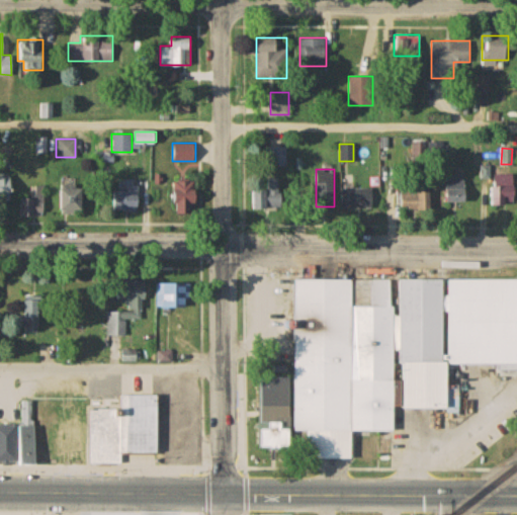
[(468,200),(464,172),(446,175),(450,202),(468,200)]
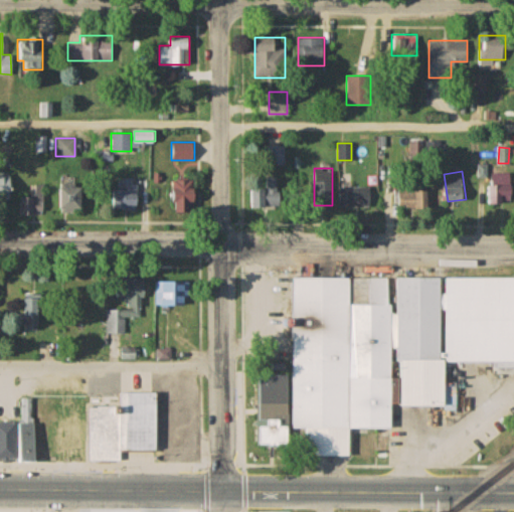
[(512,203),(513,173),(492,172),(491,203),(512,203)]
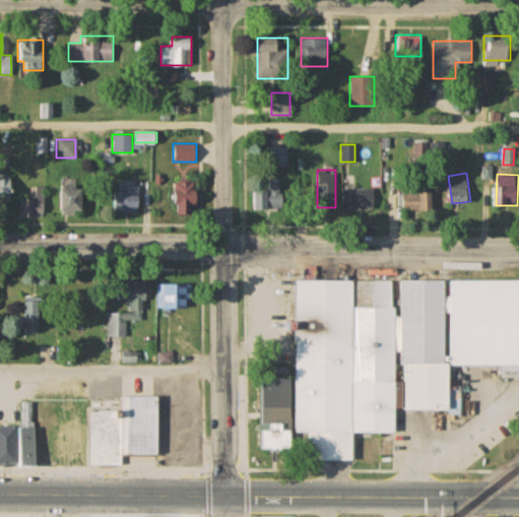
[(0,194),(10,194),(10,177),(0,176),(0,194)]
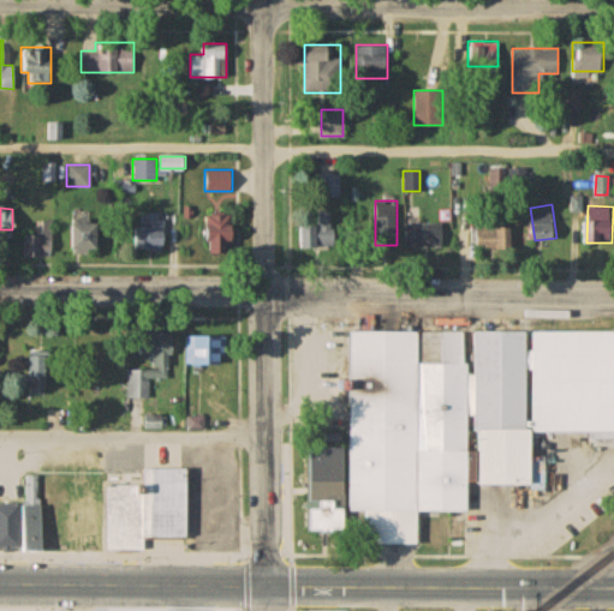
[(334,247),(334,208),(298,208),(298,247),(334,247)]
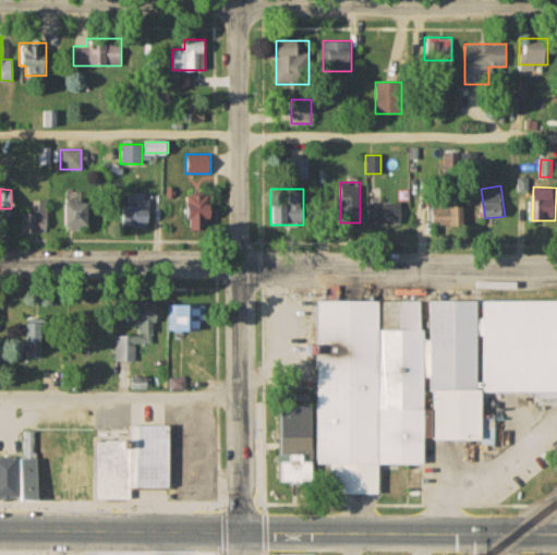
[(150,195),(125,195),(125,227),(150,227),(150,195)]
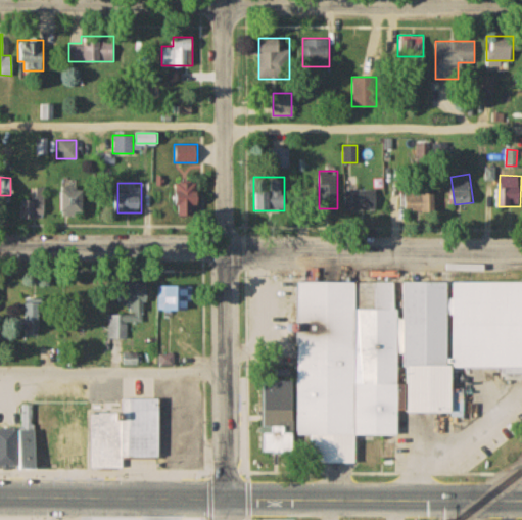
[(192,216),(192,205),(200,205),(200,183),(175,183),(175,216),(192,216)]
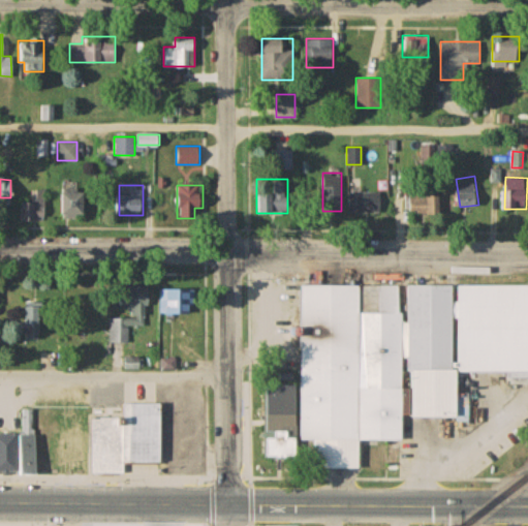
[(62,218),(87,218),(87,187),(62,187),(62,218)]
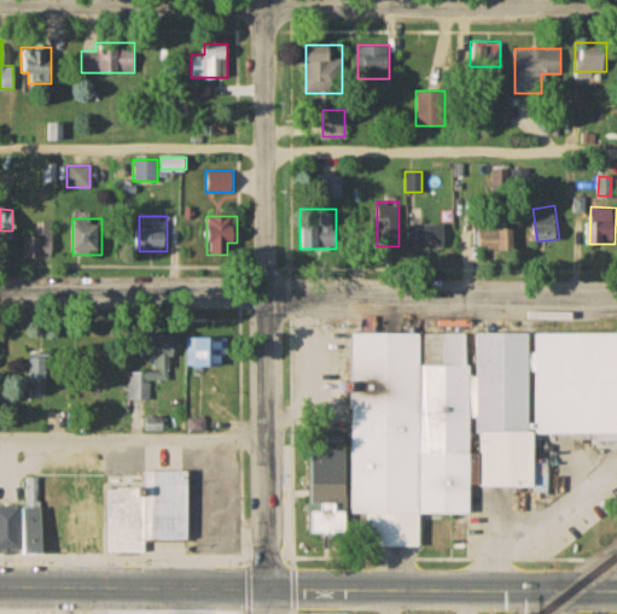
[(21,257),(52,257),(52,221),(33,221),(33,234),(21,234),(21,257)]
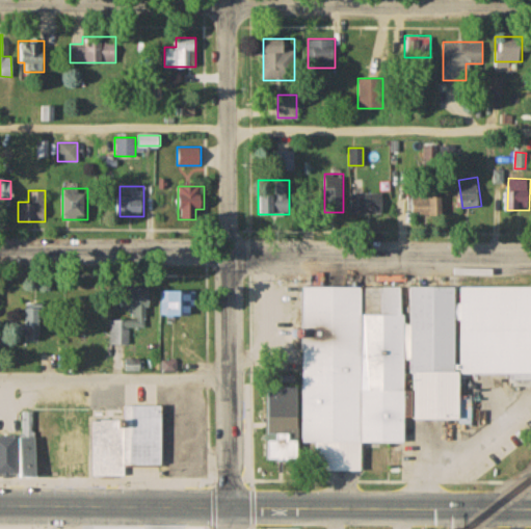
[(352,213),(382,213),(382,191),(352,191),(352,213)]
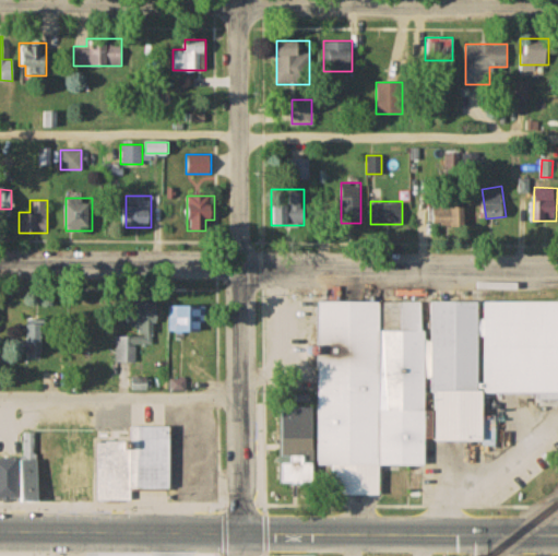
[(465,205),(429,205),(429,228),(465,228),(465,205)]
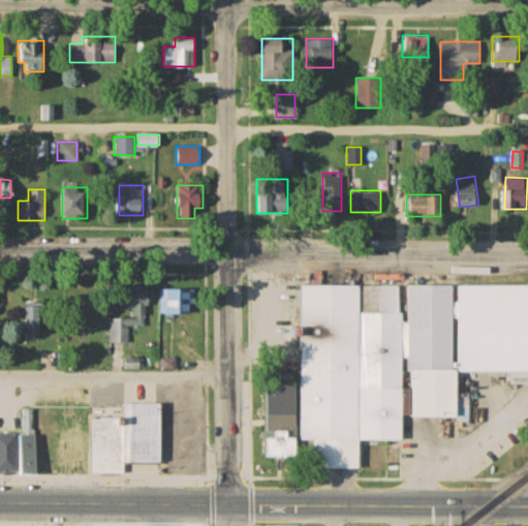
[(527,285),(456,284),(456,285),(401,284),(401,285),(299,284),(298,384),(267,384),(265,458),(297,459),(297,440),(312,441),(312,469),(360,469),(361,439),(403,440),(403,416),(459,416),(460,370),(527,371),(527,285)]
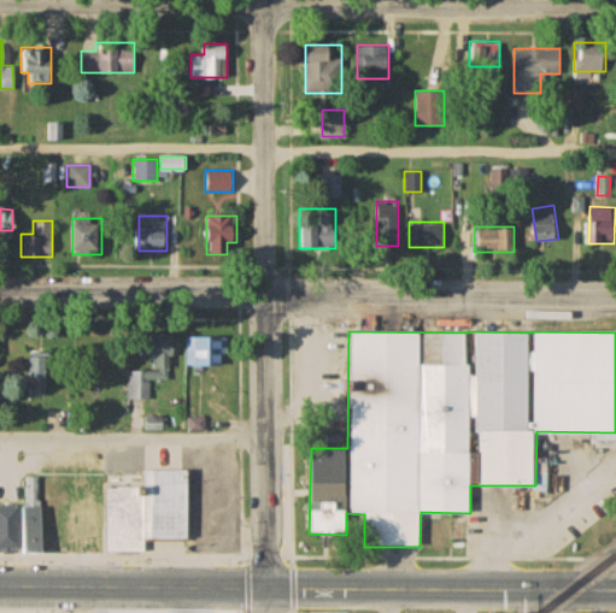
[(216,336),(186,336),(186,365),(216,365),(216,336)]
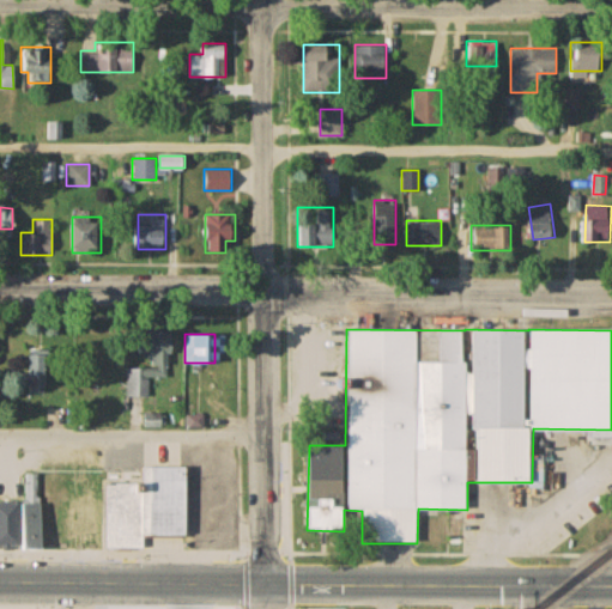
[(149,395),(149,376),(168,376),(167,343),(140,343),(140,361),(126,361),(126,396),(149,395)]
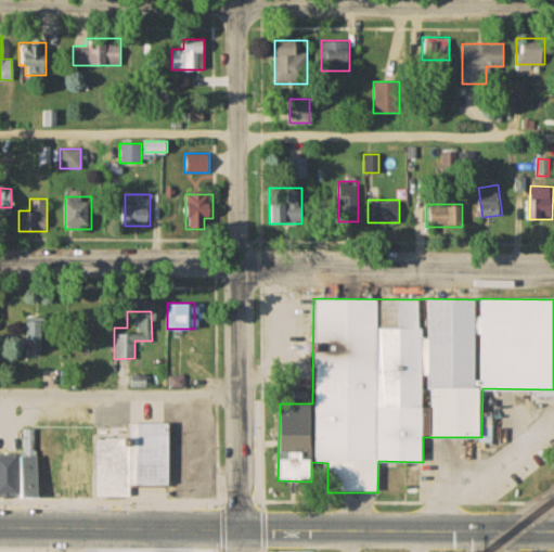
[(42,320),(27,320),(27,356),(42,356),(42,320)]
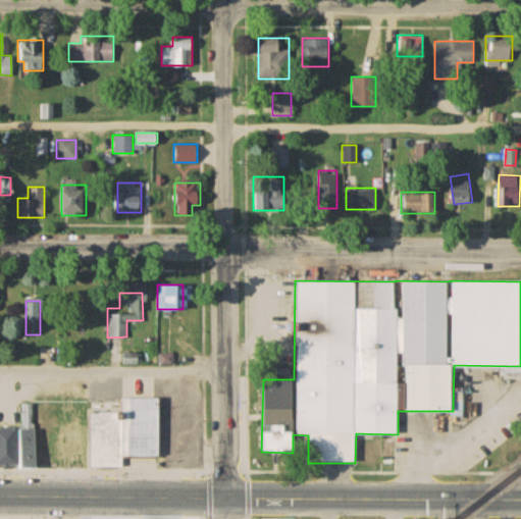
[(120,395),(121,407),(93,407),(92,430),(92,465),(123,465),(123,452),(157,453),(157,395),(120,395)]
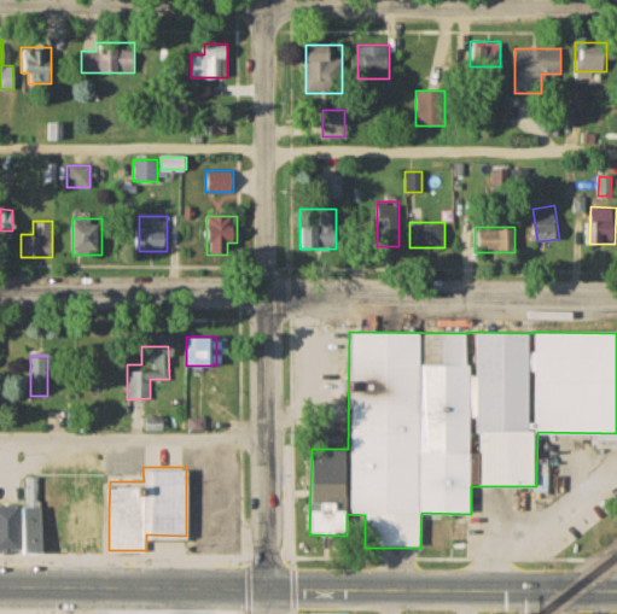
[(42,554),(42,477),(21,477),(21,554),(42,554)]
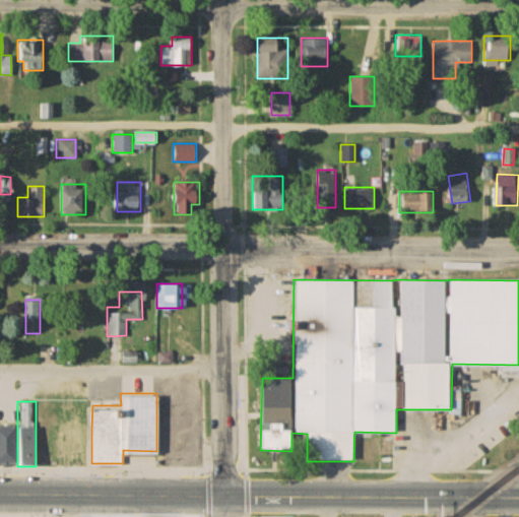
[(380,435),(380,463),(393,463),(393,435),(380,435)]
